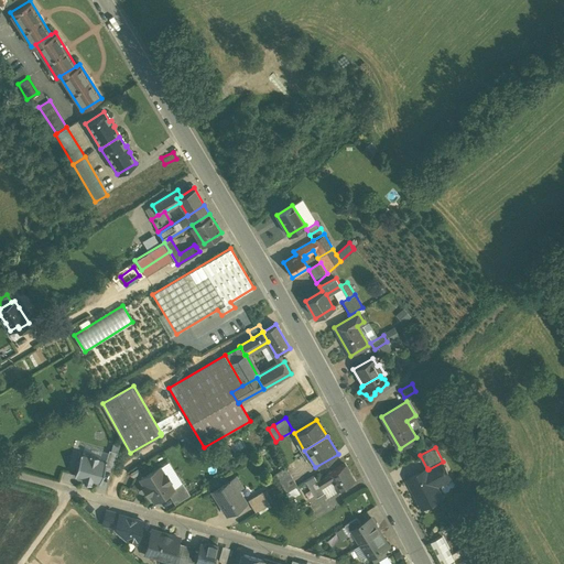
[(104,469),(112,472),(118,453),(109,451),(106,462),(107,462),(104,469)]
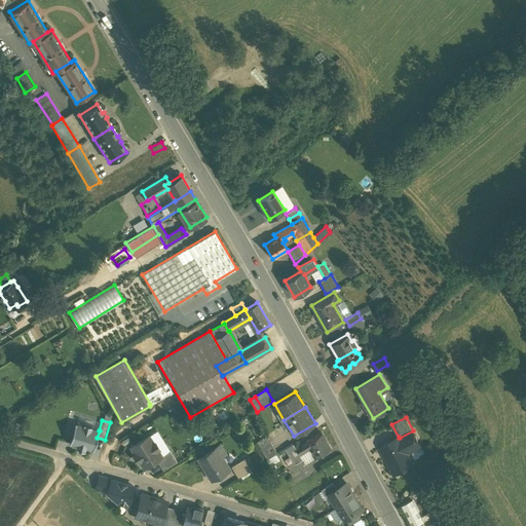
[(83,425),(75,423),(70,444),(77,446),(77,449),(85,451),(85,449),(94,451),(97,438),(100,430),(91,428),(91,426),(83,423),(83,425)]
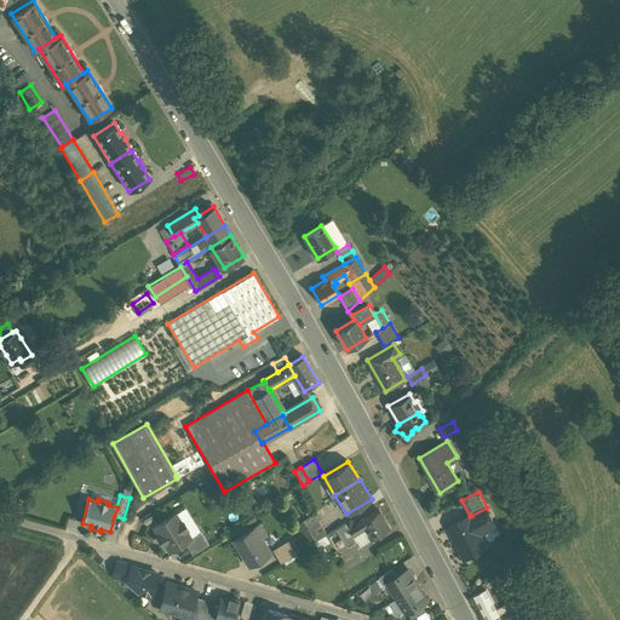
[(487,507),(471,516),(470,515),(470,516),(451,526),(457,539),(455,539),(465,558),(487,547),(477,529),(493,521),(487,507)]
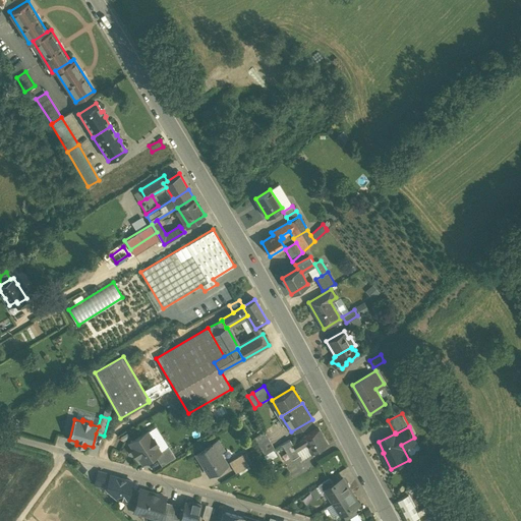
[(319,428),(303,438),(307,444),(310,449),(309,450),(312,455),(328,445),(319,428)]
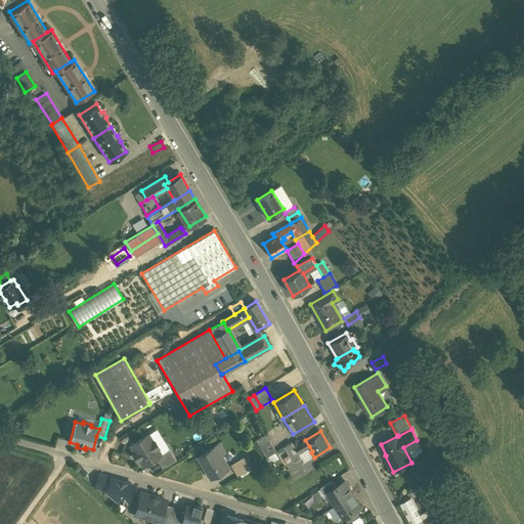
[(148,434),(130,446),(134,452),(133,453),(137,461),(139,460),(143,467),(156,459),(161,455),(161,454),(157,448),(159,447),(155,440),(153,441),(148,434)]
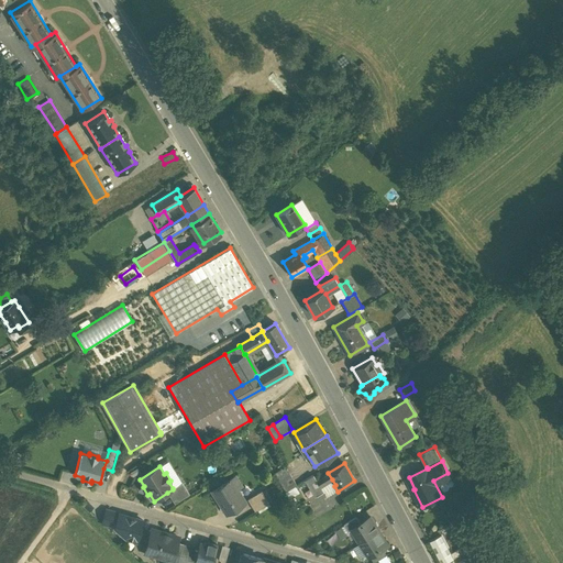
[(297,485),(285,466),(274,474),(285,492),(297,485)]
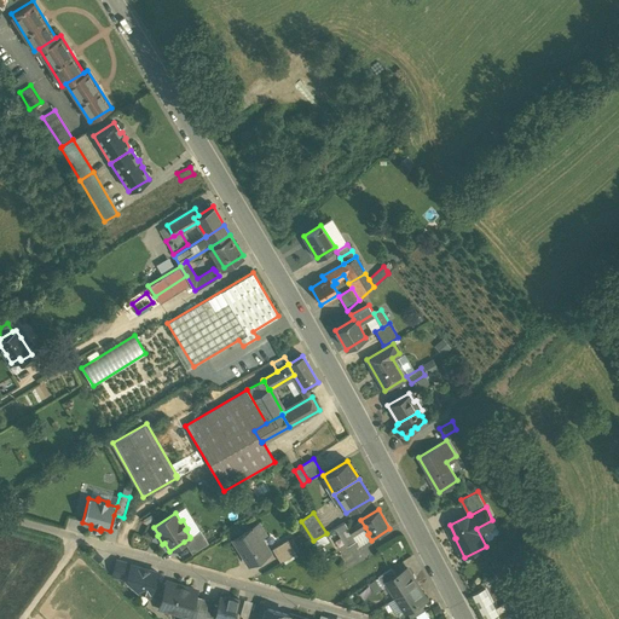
[(348,528),(352,536),(365,527),(360,520),(348,528)]
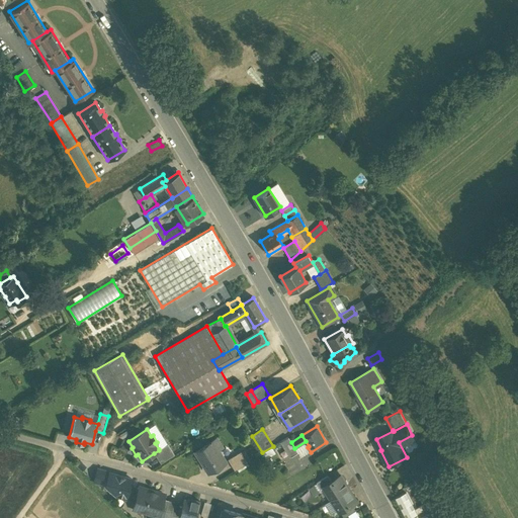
[(291,442),(288,437),(281,441),(291,456),(297,452),(294,448),(291,442)]
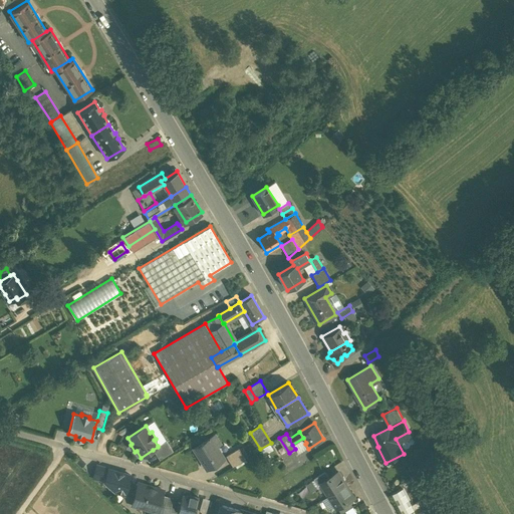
[(215,435),(208,439),(213,447),(216,446),(220,444),(215,435)]
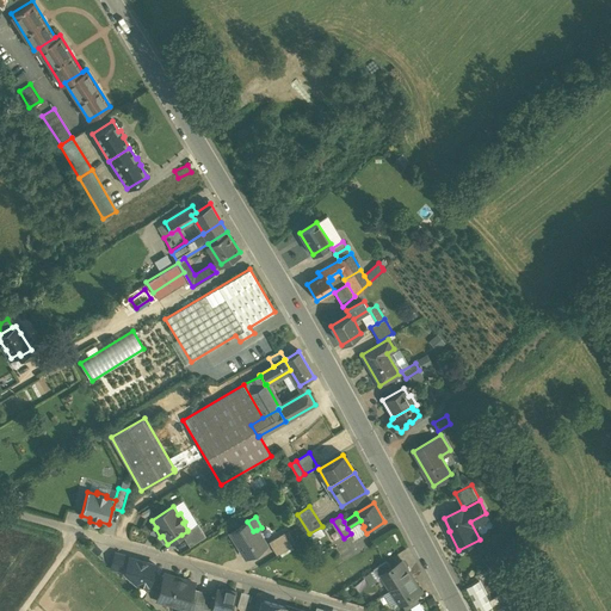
[(253,531),(247,522),(229,534),(246,559),(266,545),(257,530),(253,531)]
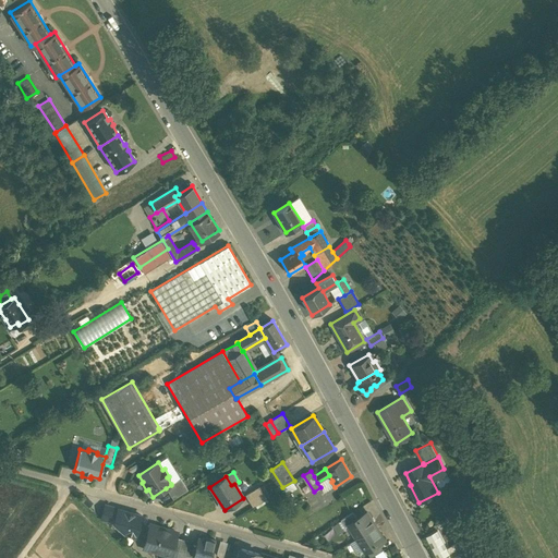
[(180,478),(171,484),(171,485),(166,488),(172,499),(187,489),(180,478)]
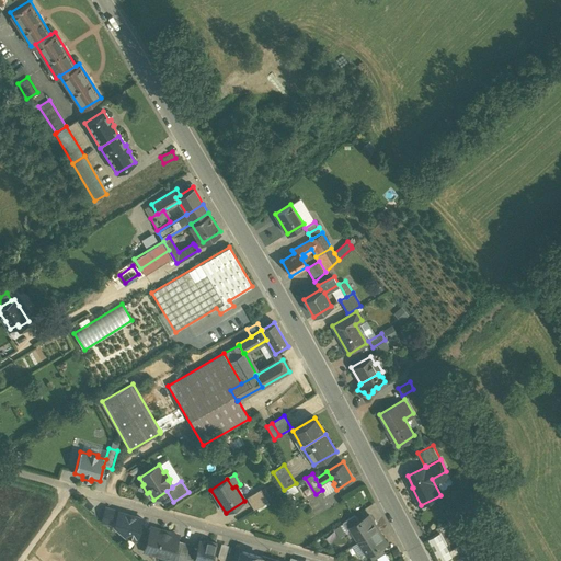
[(267,501),(261,489),(247,497),(253,510),(267,501)]
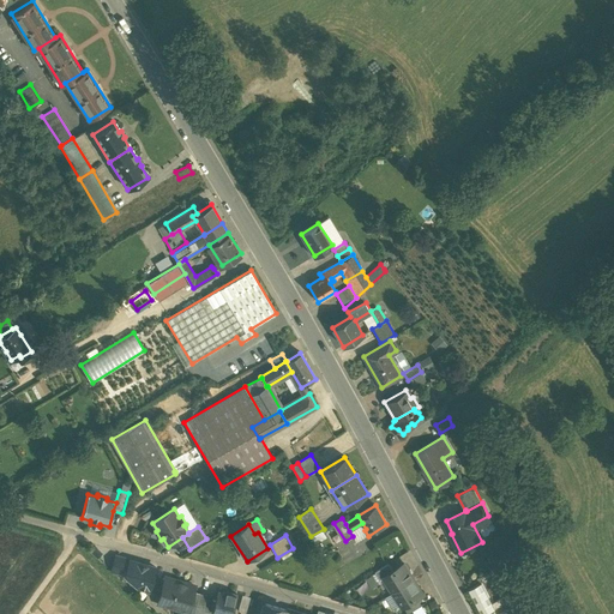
[(130,560),(115,557),(112,571),(126,575),(130,560)]
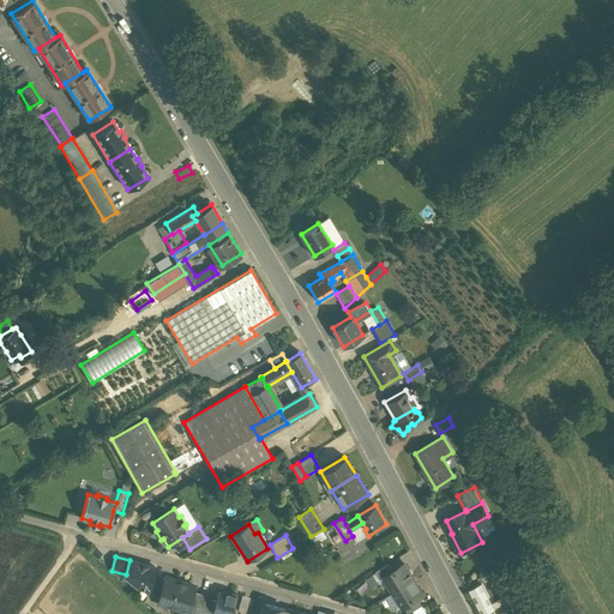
[(149,590),(156,569),(130,560),(126,576),(138,588),(149,590)]
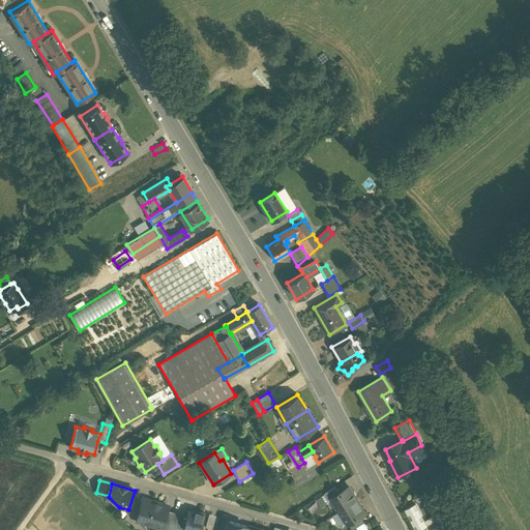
[(335,487),(324,494),(328,501),(330,499),(340,493),(335,487)]
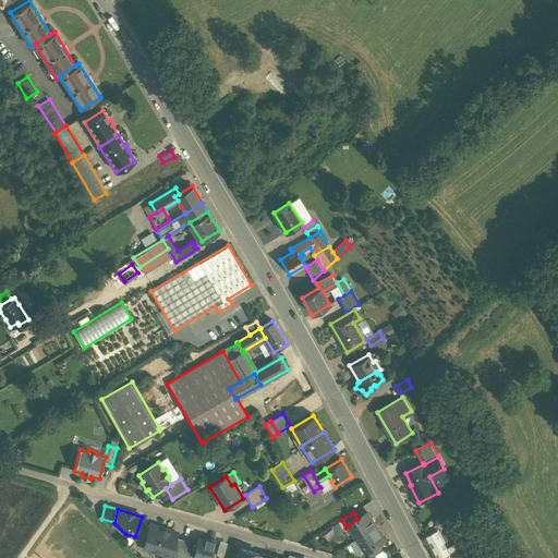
[(376,526),(366,512),(358,519),(348,525),(356,538),(376,526)]
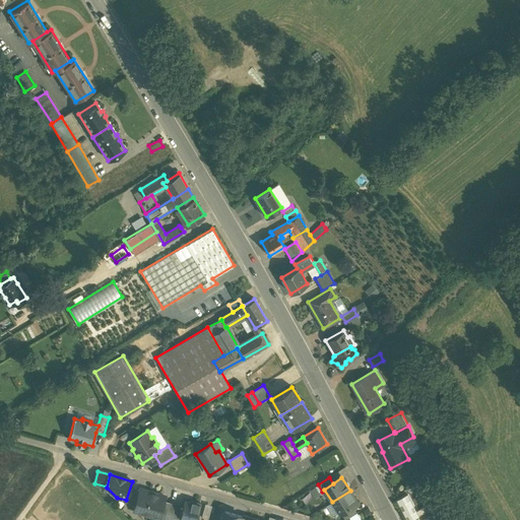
[(408,490),(415,509),(427,505),(418,485),(408,490)]
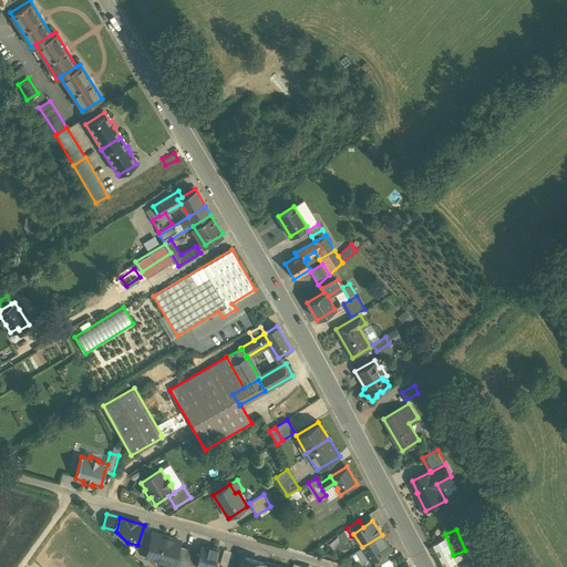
[(179,542),(153,534),(146,557),(173,565),(178,546),(179,542)]
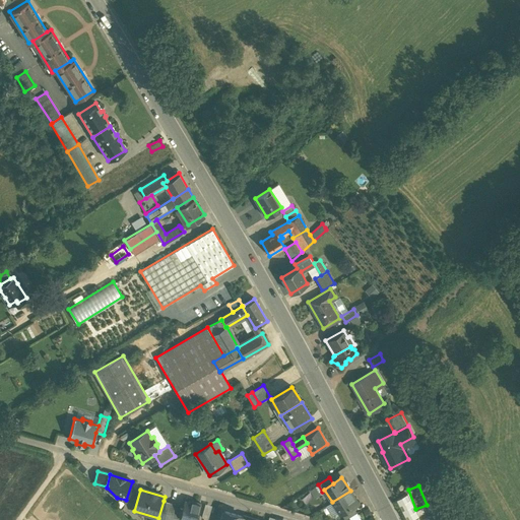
[(350,491),(332,502),(340,515),(353,507),(359,504),(350,491)]
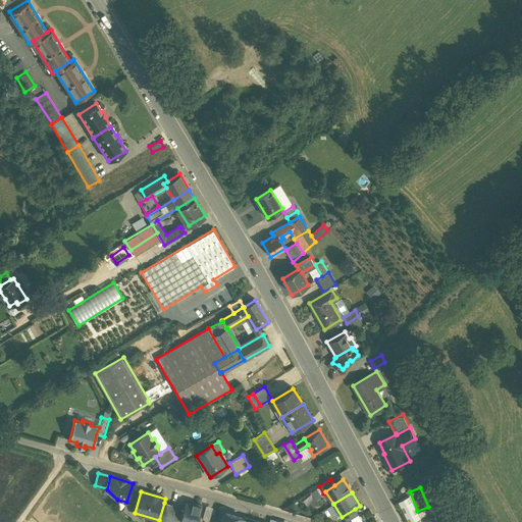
[(398,501),(408,521),(411,521),(420,518),(410,494),(398,501)]
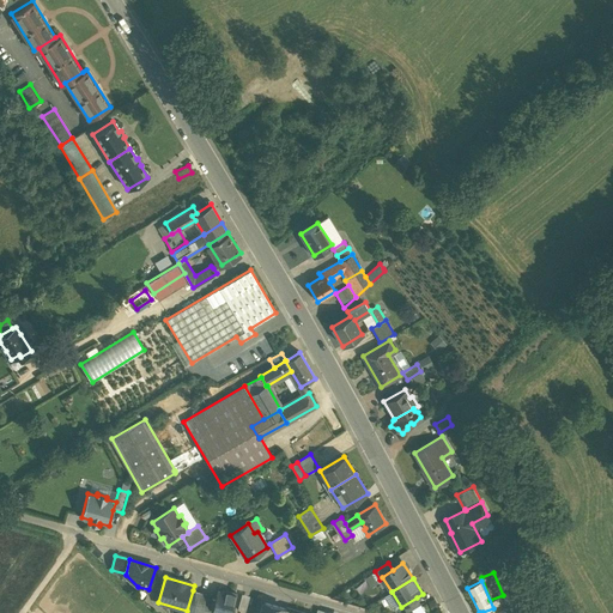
[(200,593),(193,590),(187,611),(184,612),(193,612),(196,606),(200,593)]
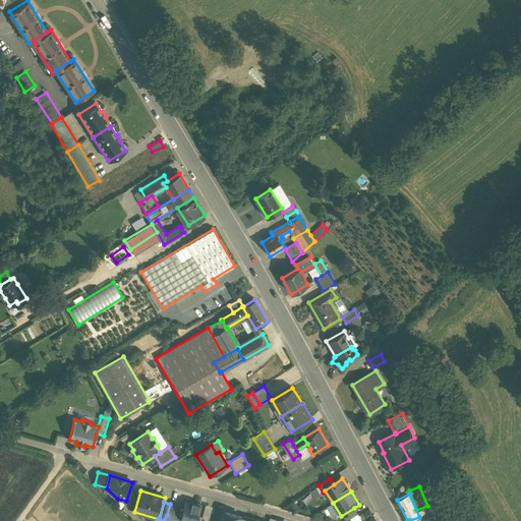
[(191,505),(185,503),(181,518),(189,520),(195,520),(200,505),(192,502),(191,505)]
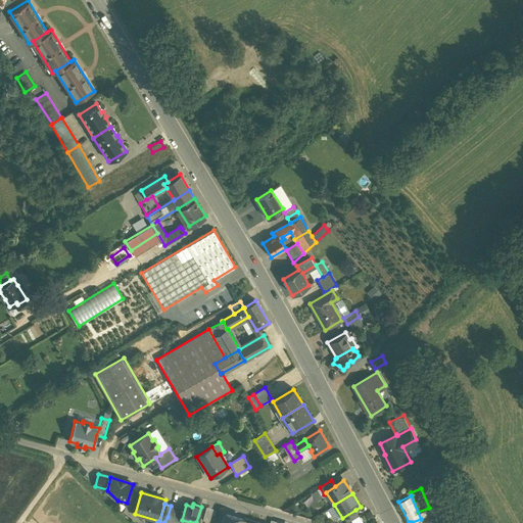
[(176,507),(171,506),(168,517),(173,518),(176,509),(176,507)]
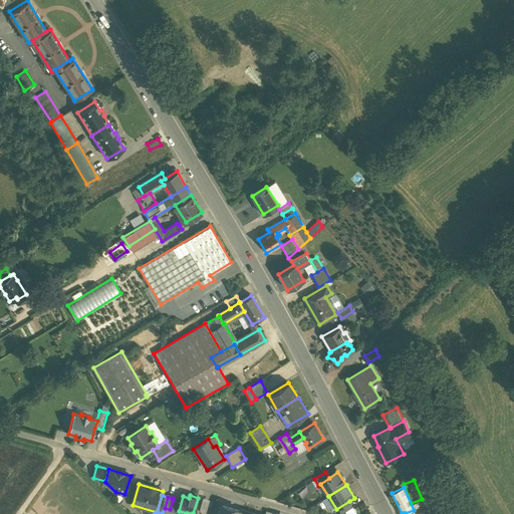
[(179,502),(173,500),(170,509),(170,511),(176,513),(179,502)]
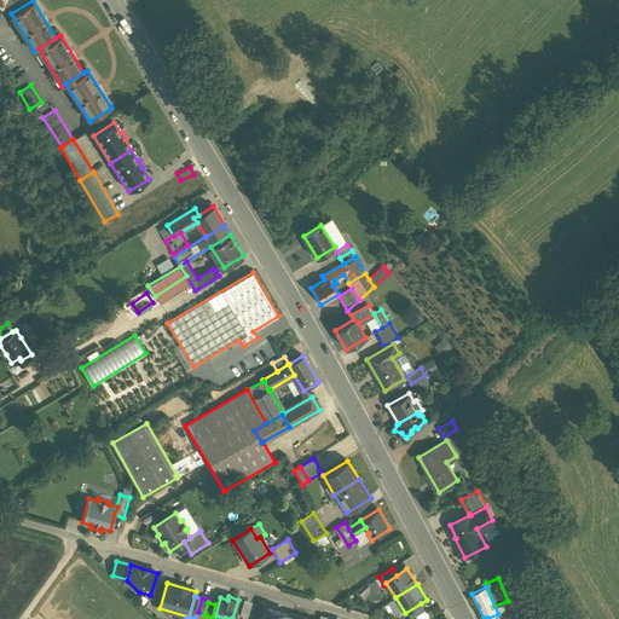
[(421,603),(408,612),(411,618),(426,611),(421,603)]
